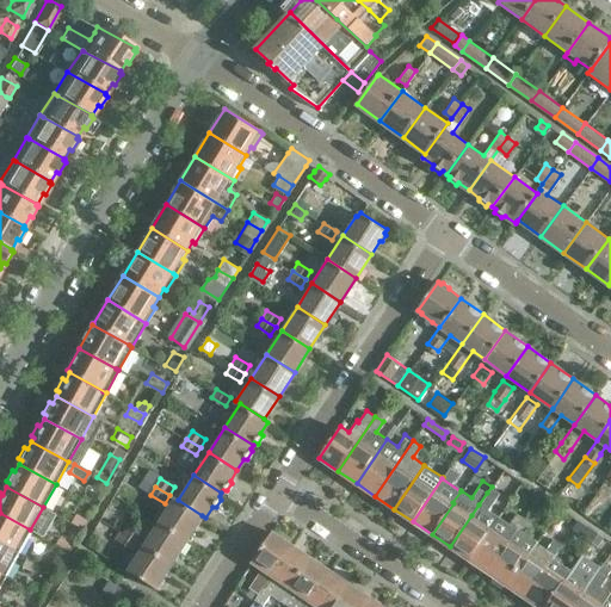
[(471,515),(450,546),(469,559),(491,528),(489,527),(498,516),(487,509),(499,491),(492,487),(487,493),(479,505),(471,515)]
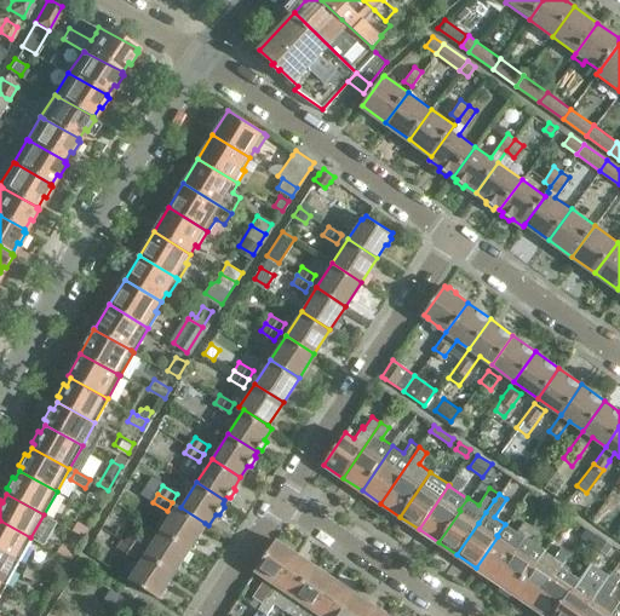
[(176,505),(161,529),(189,547),(205,523),(181,507),(176,505)]
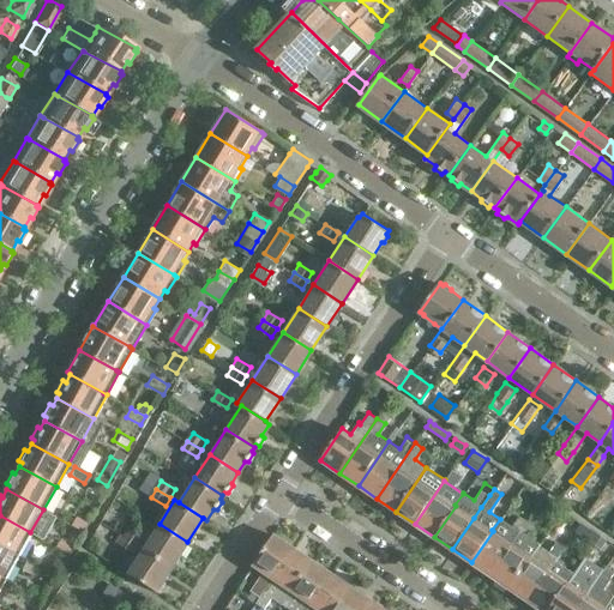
[(78,514),(73,523),(84,529),(89,521),(78,514)]
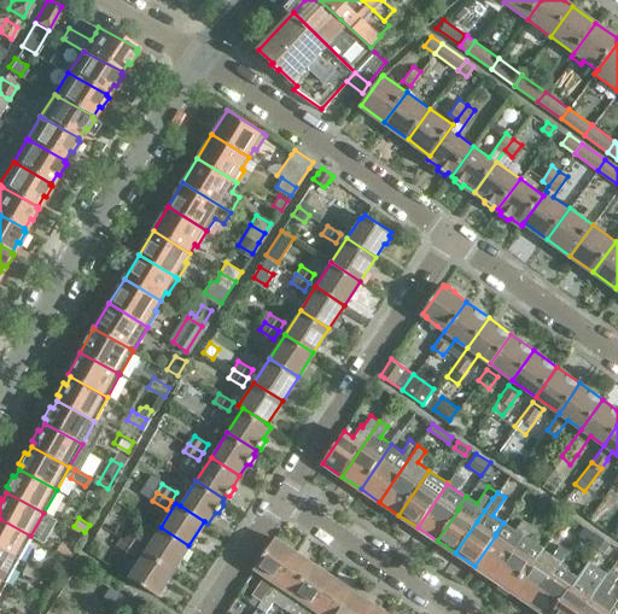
[(496,534),(474,566),(493,578),(530,524),(522,518),(514,528),(505,521),(503,522),(495,533),(496,534)]
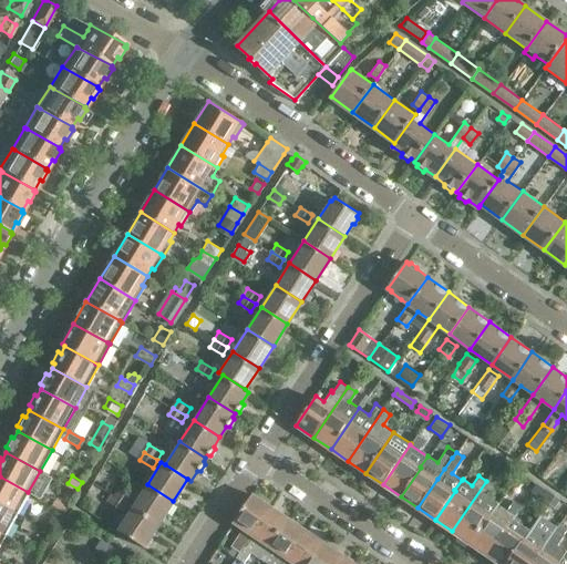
[(0,504),(17,514),(28,492),(0,477),(0,504)]
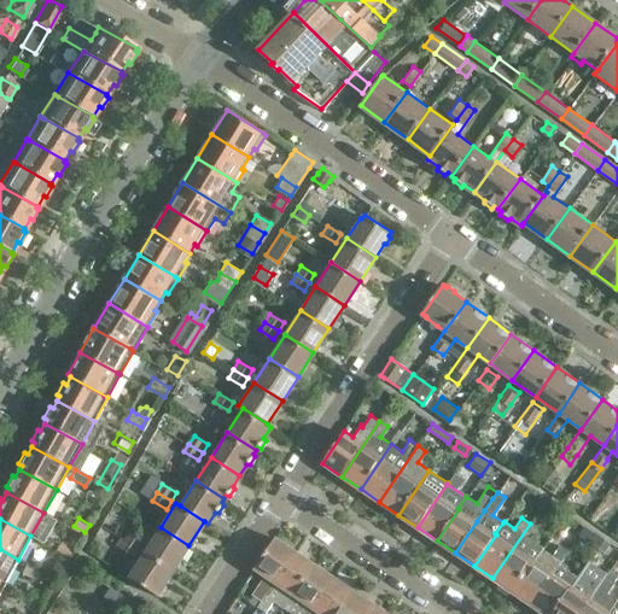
[(530,524),(493,578),(512,591),(534,560),(542,547),(531,538),(538,528),(530,524)]
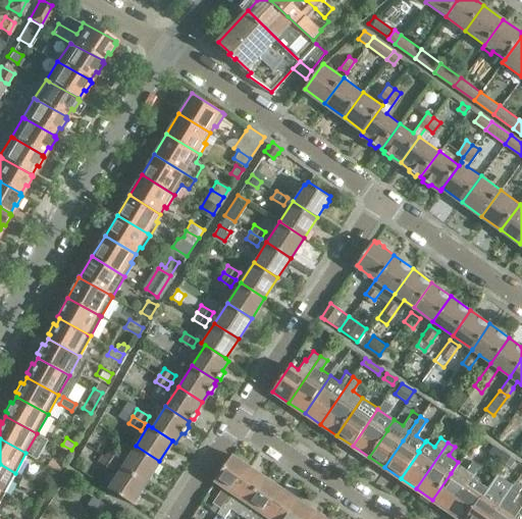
[(492,444),(488,450),(506,461),(510,455),(492,444)]
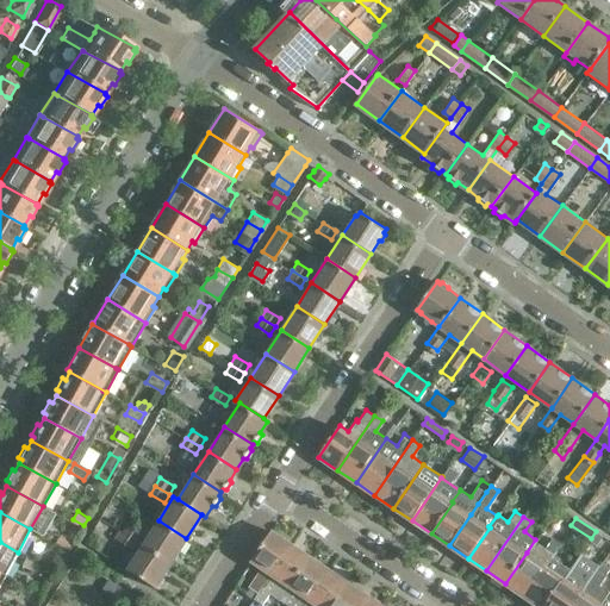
[(159,520),(143,543),(172,561),(186,538),(159,520)]
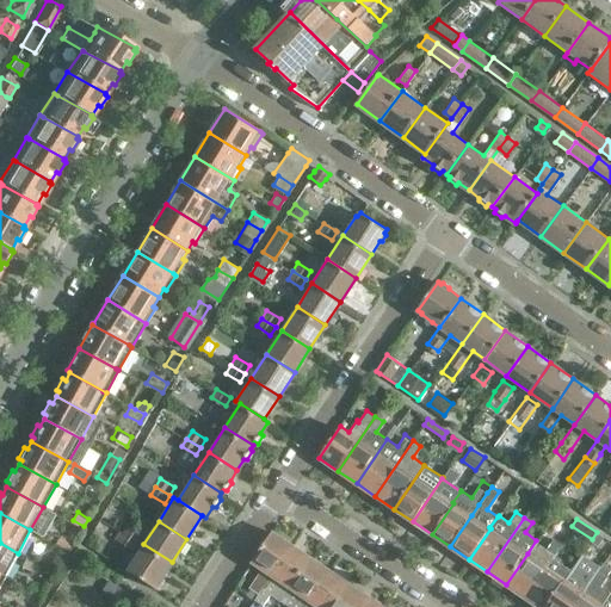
[(142,532),(128,522),(123,531),(137,540),(142,532)]
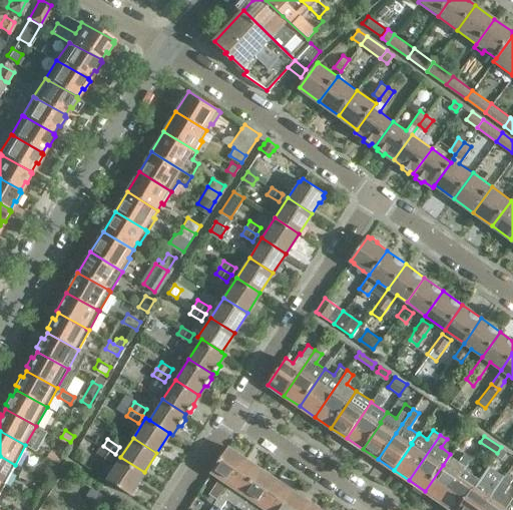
[(115,454),(103,446),(99,453),(111,460),(115,454)]
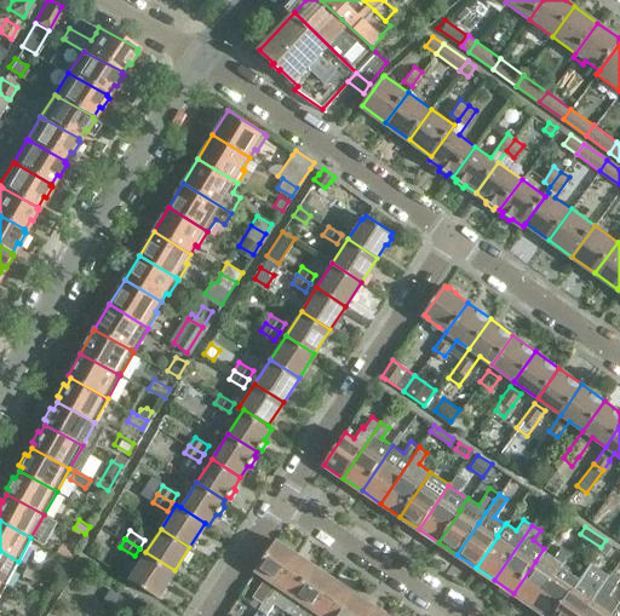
[(276,539),(254,570),(259,573),(259,574),(264,577),(252,596),(254,597),(250,603),(257,609),(274,583),(296,552),(276,539)]
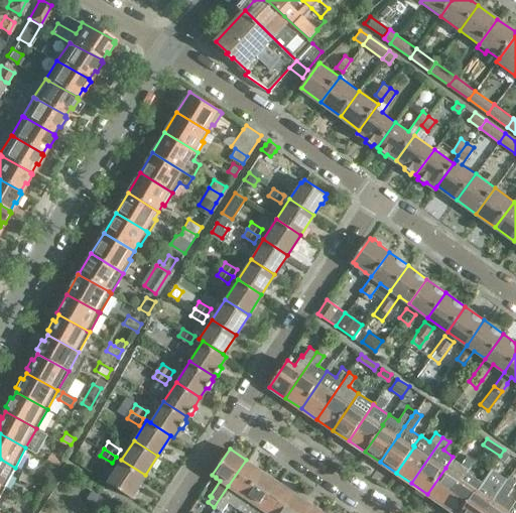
[(504,461),(509,453),(504,450),(500,456),(499,458),(504,461)]
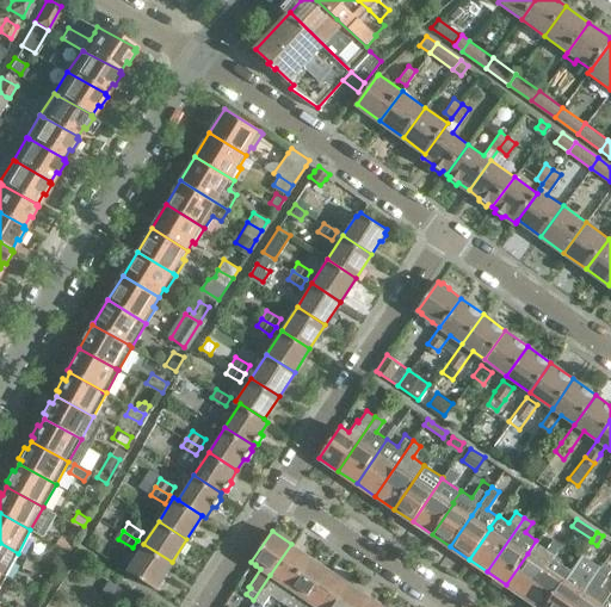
[(56,543),(60,545),(71,550),(74,543),(61,536),(56,543)]
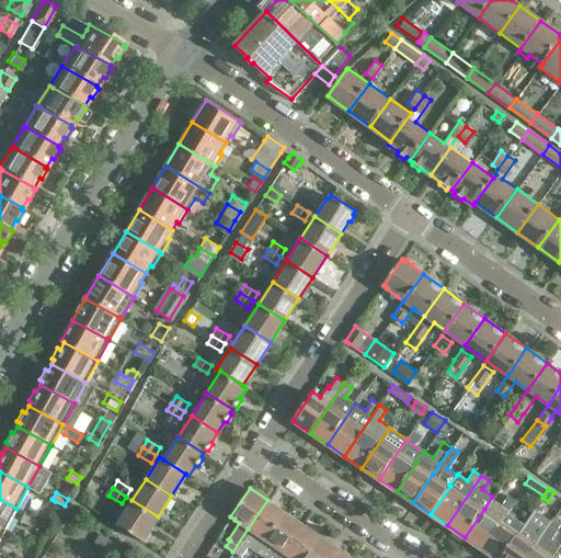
[(492,497),(484,509),(465,537),(481,549),(507,512),(517,497),(510,492),(502,503),(492,497)]
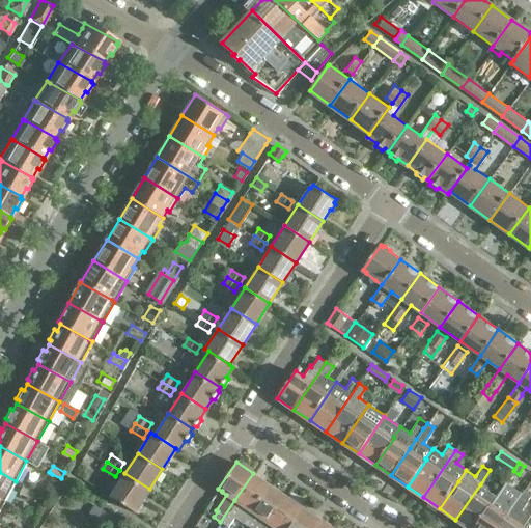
[(0,498),(4,501),(16,481),(0,472),(0,498)]
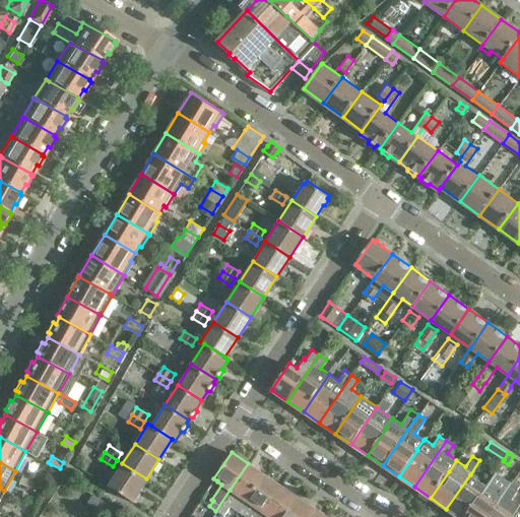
[(113,480),(110,485),(132,500),(146,478),(122,463),(112,479),(113,480)]
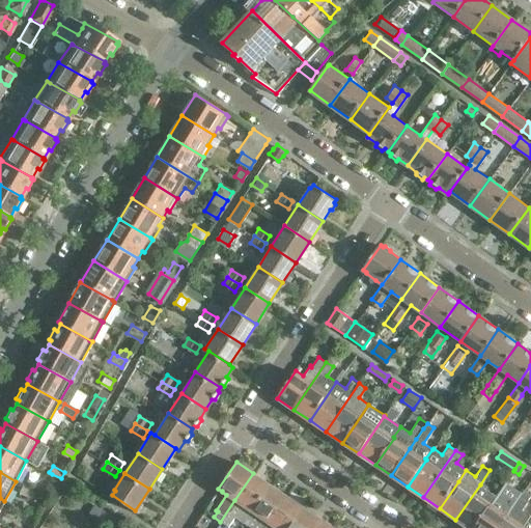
[(253,473),(234,500),(220,522),(227,527),(234,516),(244,522),(251,511),(270,483),(253,473)]
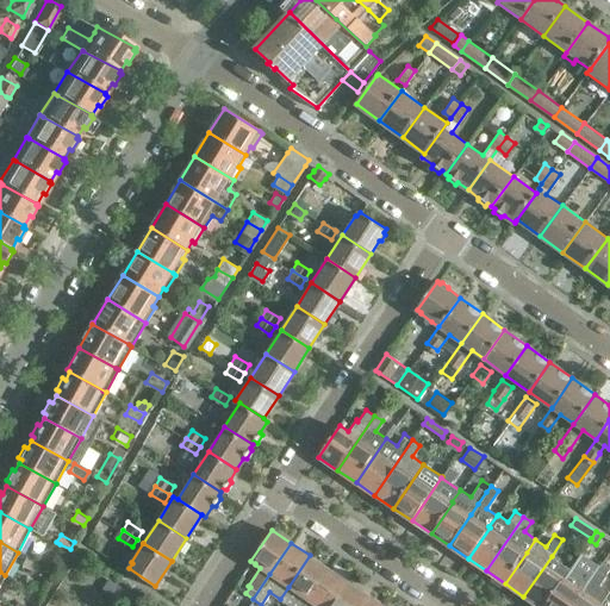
[(60,544),(48,567),(57,573),(70,549),(60,544)]
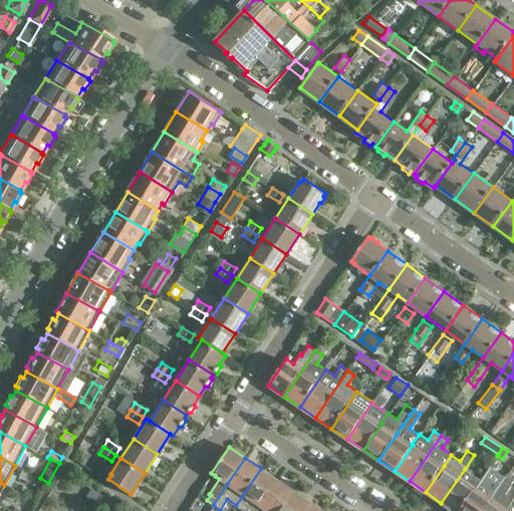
[(480,479),(458,510),(481,510),(505,477),(489,466),(480,479)]
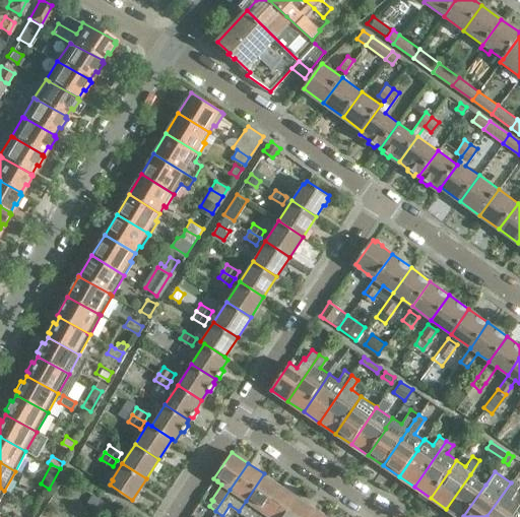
[(29,478),(20,473),(16,480),(25,486),(29,478)]
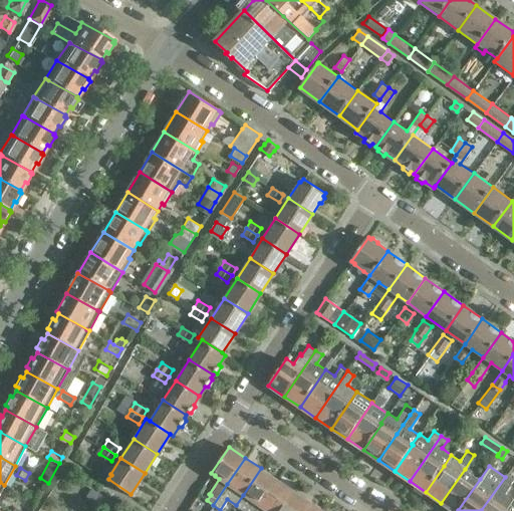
[(261,468),(243,495),(236,505),(244,510),(254,510),(258,505),(276,479),(261,468)]
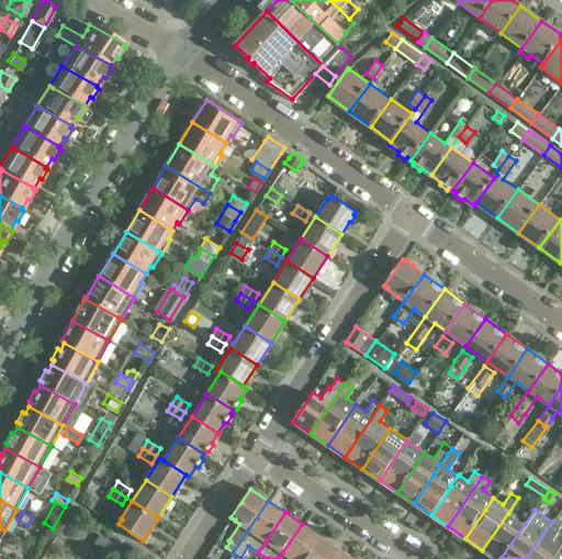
[(508,513),(482,550),(495,558),(501,558),(525,524),(508,513)]
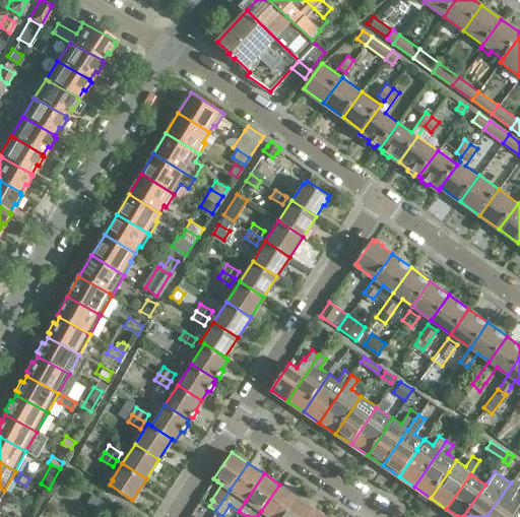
[(513,478),(511,482),(486,516),(510,516),(519,504),(511,497),(517,488),(515,487),(518,482),(513,478)]
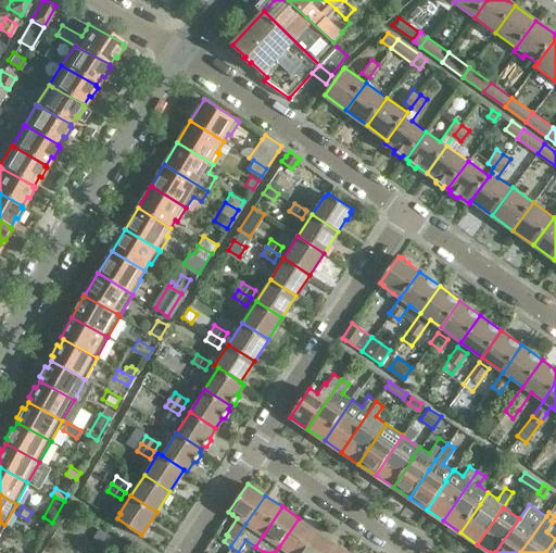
[(299,518),(279,547),(288,552),(301,552),(317,530),(299,518)]
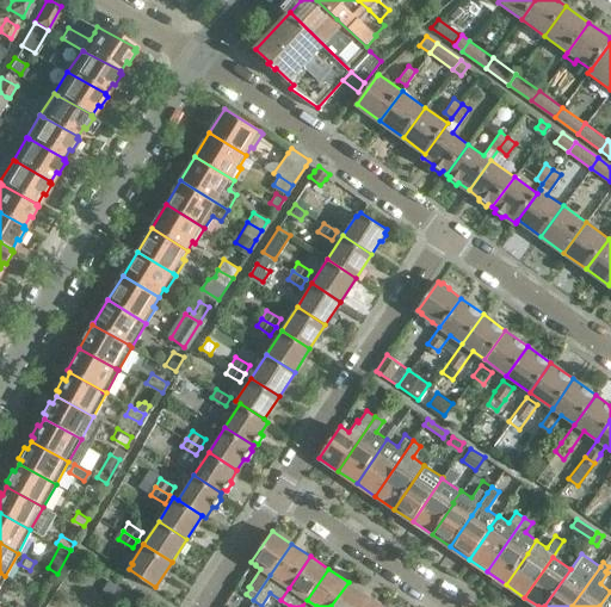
[(117,600),(124,588),(109,578),(102,590),(109,595),(117,600)]
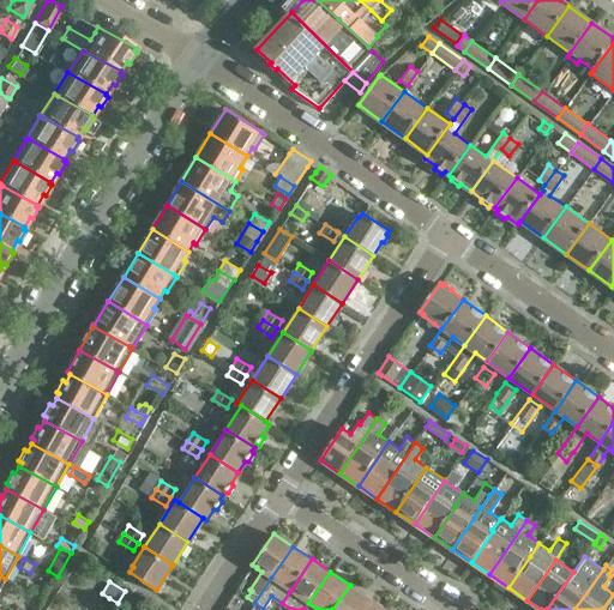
[(350,585),(332,609),(360,609),(368,597),(350,585)]
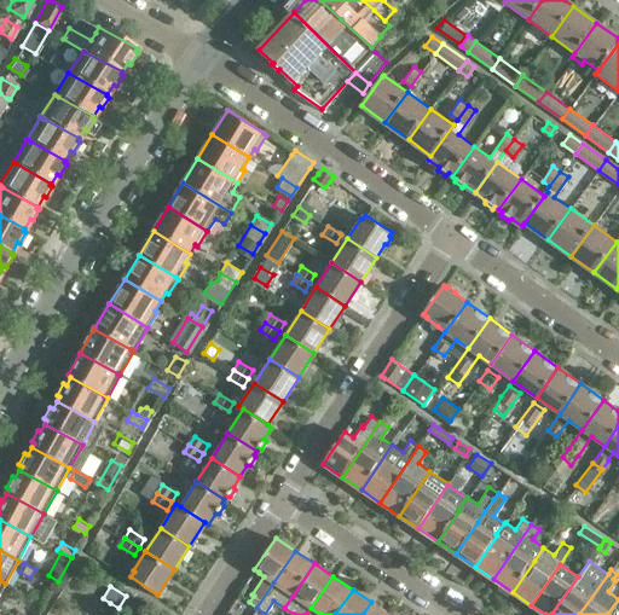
[(129,614),(134,614),(140,607),(126,596),(119,608),(129,614)]
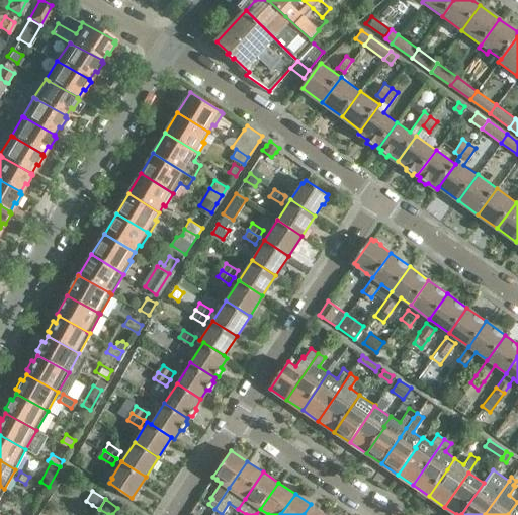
[(517,514),(517,501),(517,502),(508,514),(517,514)]
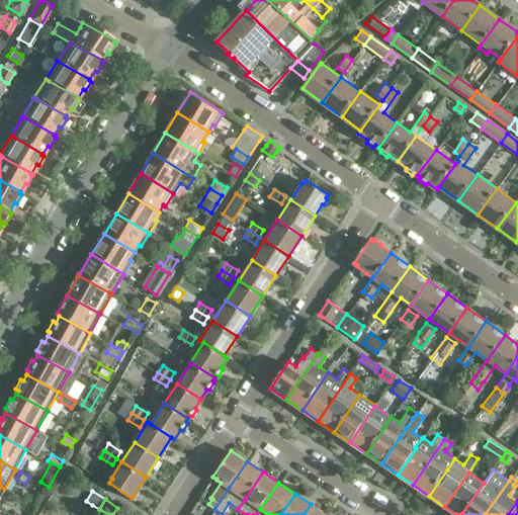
[(311,504),(304,514),(326,514),(327,514),(311,504)]
